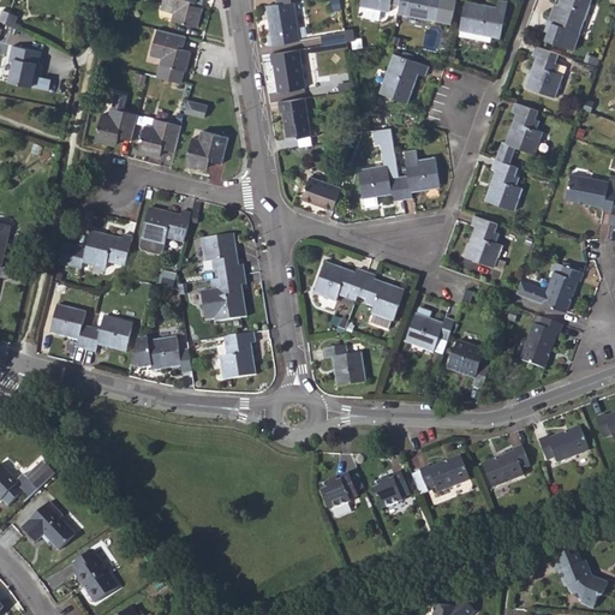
[(162,0),(161,9),(173,12),(171,19),(197,27),(202,7),(189,5),(190,0),(202,3),(202,0),(162,0)]
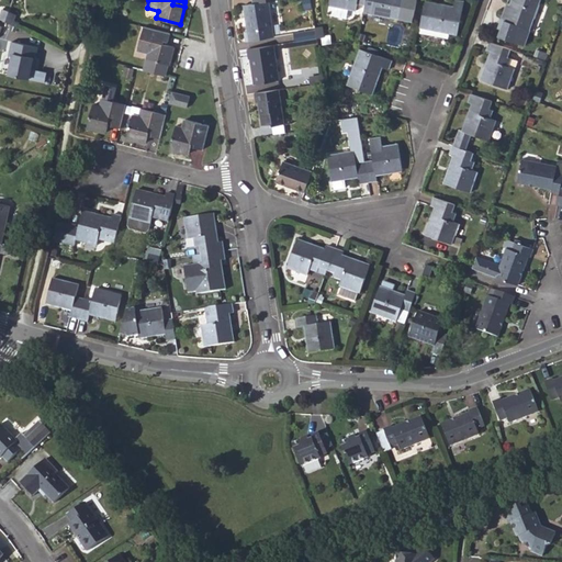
[(243,4),(247,32),(244,32),(245,41),(273,36),(268,0),(253,3),(243,4)]
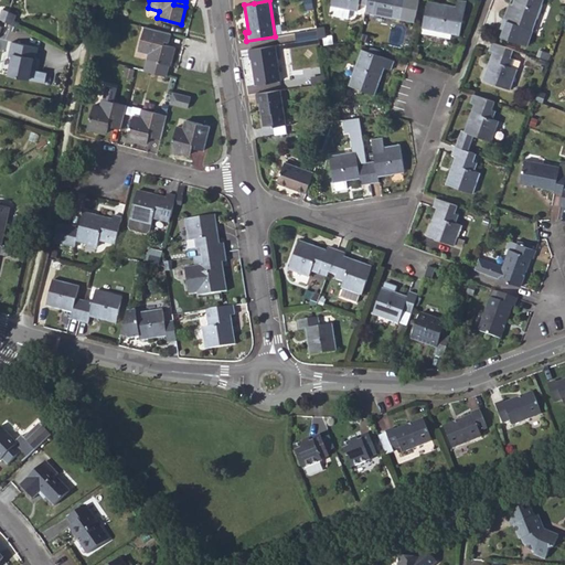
[(330,0),(330,4),(338,6),(336,14),(348,17),(350,8),(356,10),(359,2),(366,4),(366,0),(330,0)]
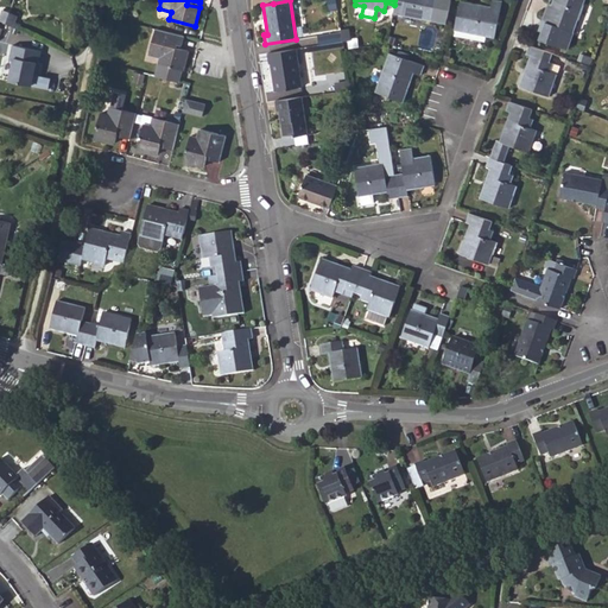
[(393,12),(430,19),(445,23),(447,17),(450,0),(394,0),(394,5),(393,12)]
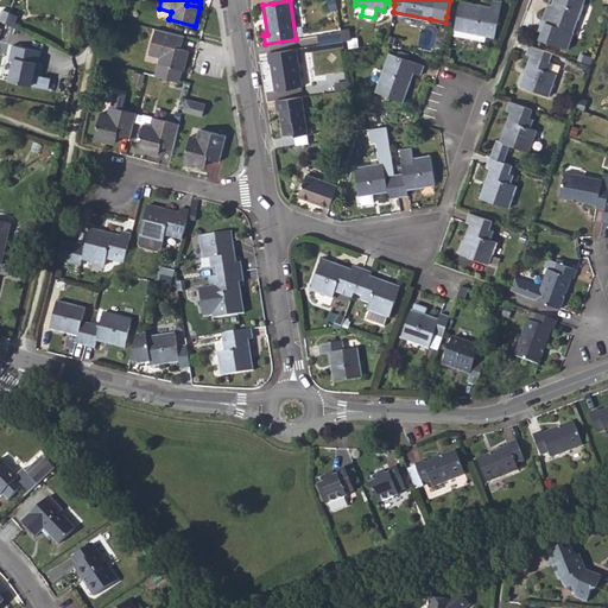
[(454,29),(494,37),(501,1),(493,0),(491,0),(491,7),(460,1),(454,29)]
